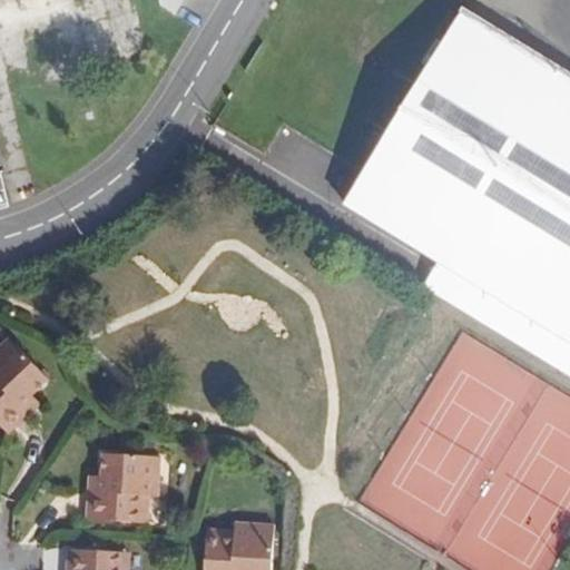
[(154,0),(155,5),(174,13),(182,0),(154,0)]
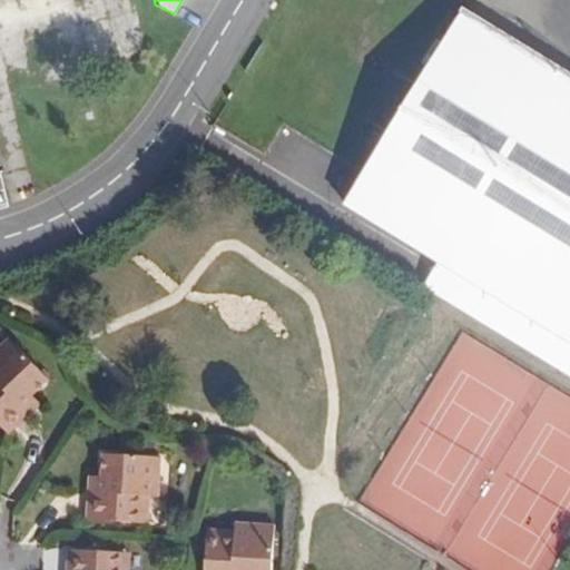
[(451,269),(435,295),(462,311),(475,318),(569,374),(569,75),(462,9),(343,204),(451,269)]
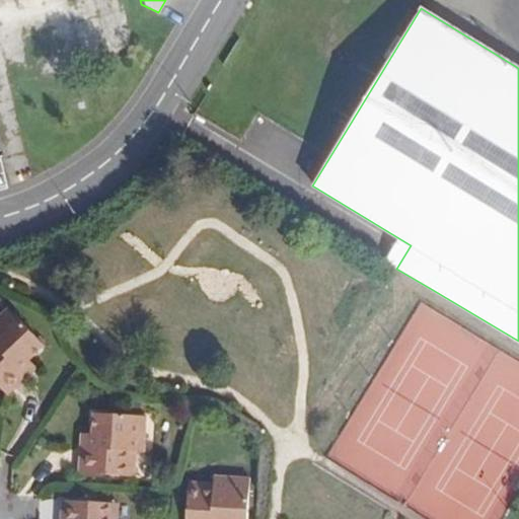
[(30,361),(46,346),(9,308),(0,316),(0,386),(9,396),(27,378),(20,370),(30,361)]
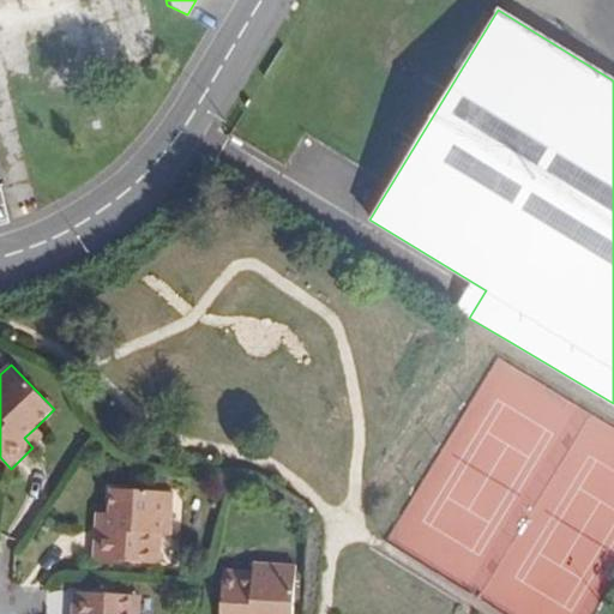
[(36,427),(24,438),(32,447),(44,437),(36,427)]
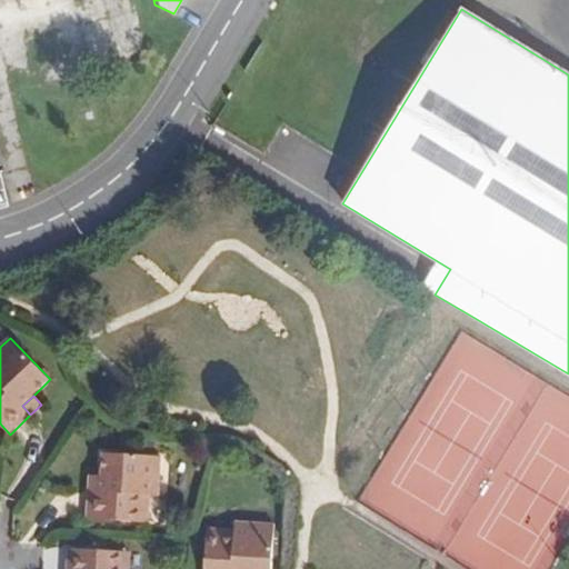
[(150,497),(159,497),(161,457),(103,453),(102,477),(101,491),(89,490),(88,519),(143,522),(146,496),(150,497)]
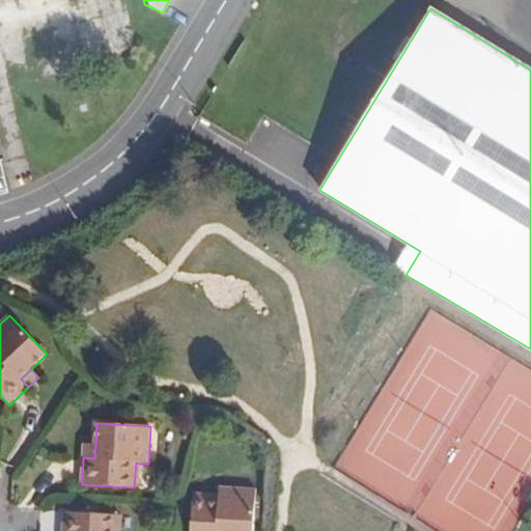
[(84,444),(83,457),(94,458),(95,445),(84,444)]
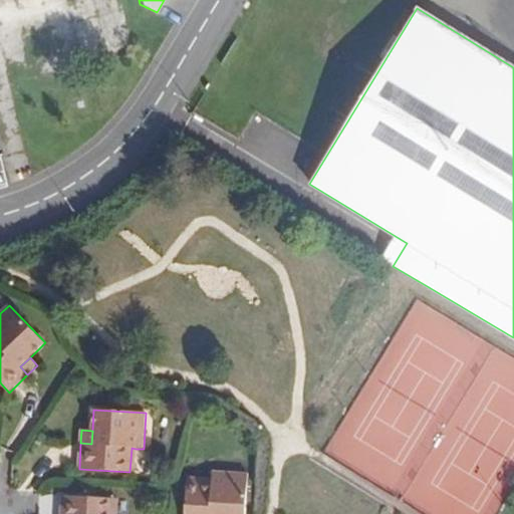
[(222,480),(222,484),(188,482),(185,513),(245,513),(248,475),(223,473),(222,480)]
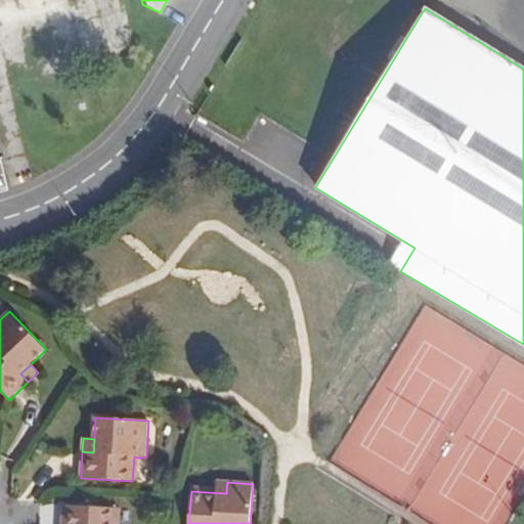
[(114,523),(115,509),(63,505),(61,523),(114,523)]
